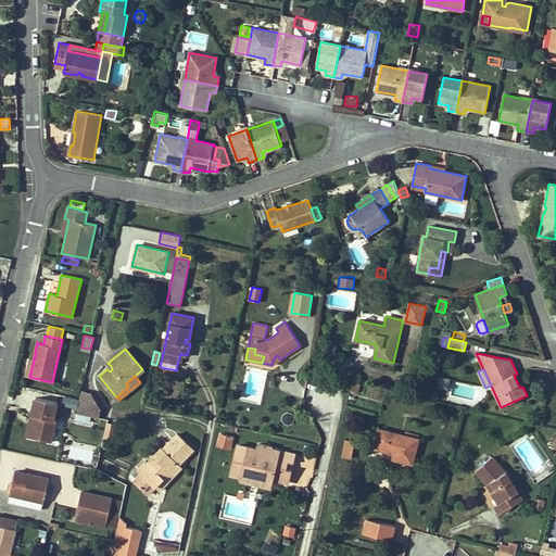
[(447,390),(450,379),(439,377),(437,388),(447,390)]
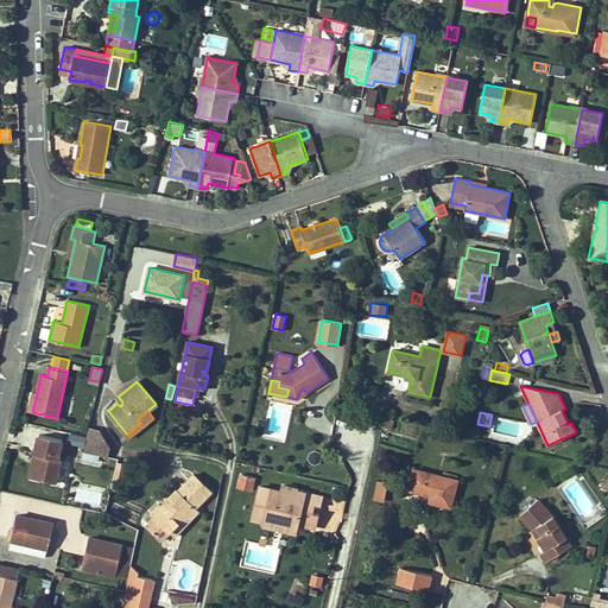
[(391,429),(393,419),(384,417),(381,426),(391,429)]
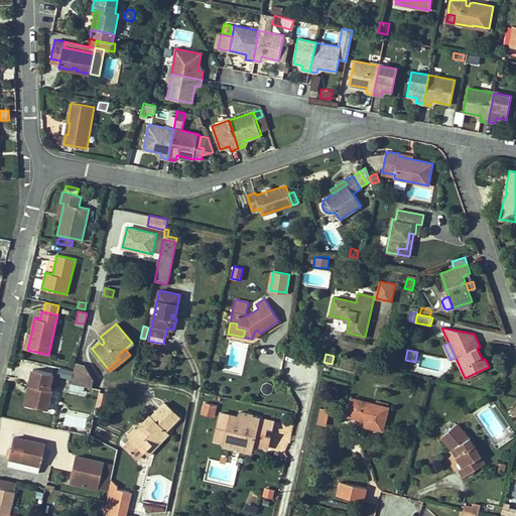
[(92,379),(84,366),(76,364),(71,383),(84,386),(91,388),(92,379)]
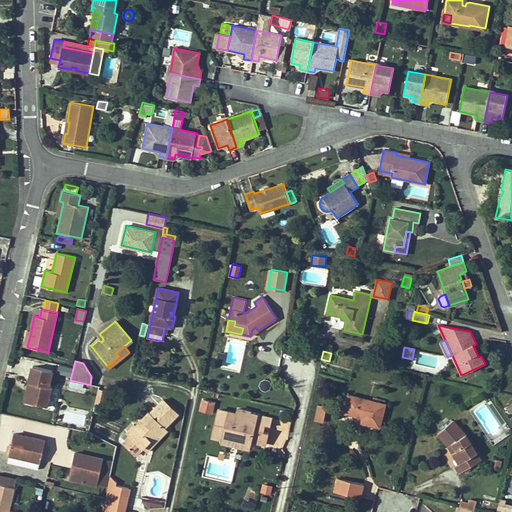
[(47,407),(52,387),(49,386),(52,370),(33,366),(29,382),(32,383),(27,402),(47,407)]
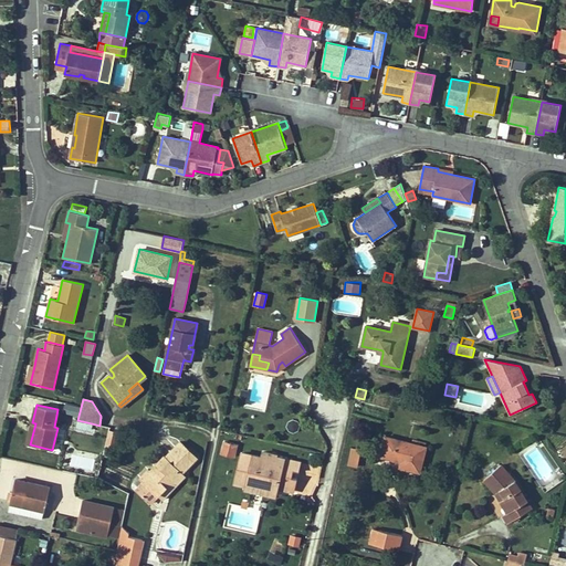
[(91,430),(92,423),(77,420),(76,427),(91,430)]
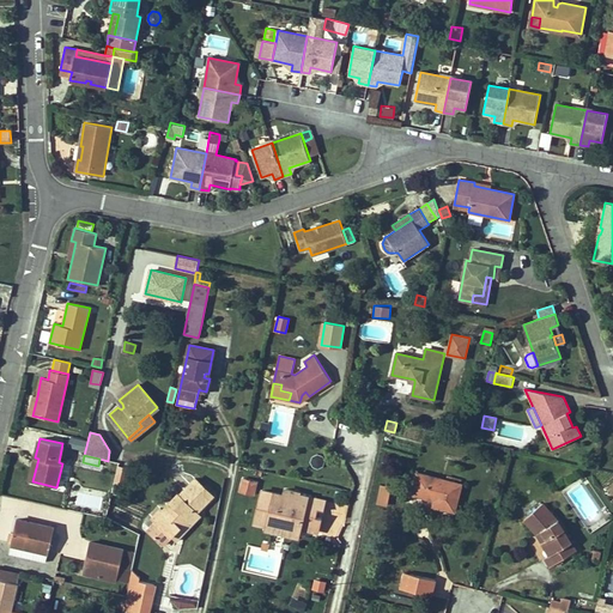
[(115,483),(126,483),(126,466),(115,466),(115,483)]
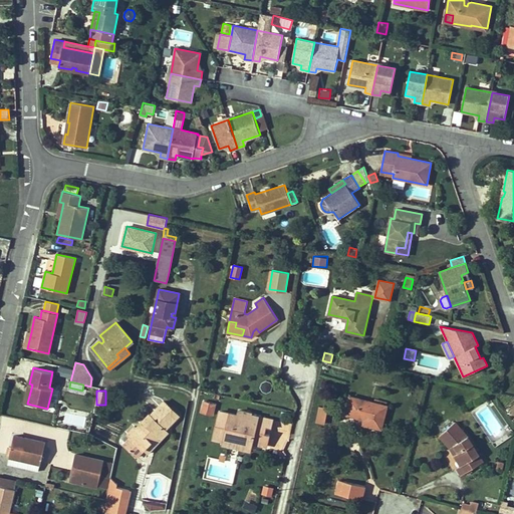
[(380,429),(387,406),(374,403),(349,397),(345,415),(361,419),(362,417),(364,417),(364,419),(362,424),(380,429)]
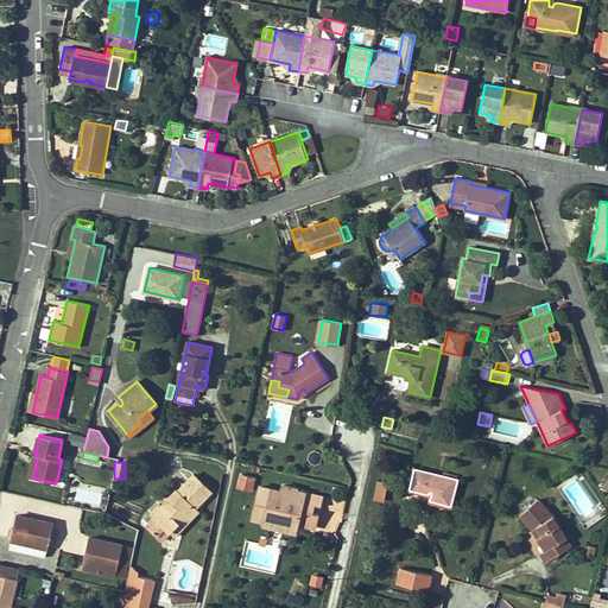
[(251,491),(254,477),(241,474),(238,487),(251,491)]
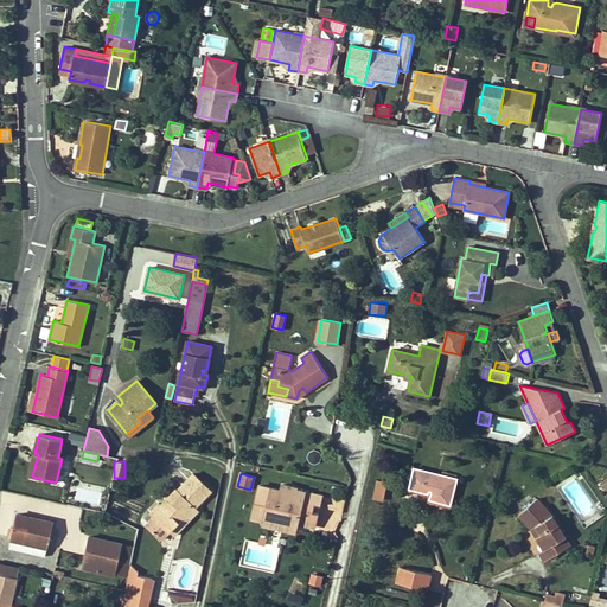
[(195,506),(210,491),(193,474),(178,490),(177,490),(161,505),(159,504),(151,512),(154,516),(147,524),(161,540),(170,531),(186,513),(184,511),(191,504),(195,506)]
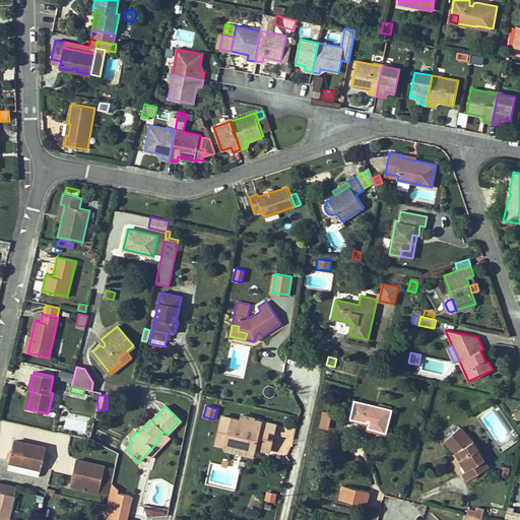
[(328,429),(331,413),(323,411),(320,427),(328,429)]
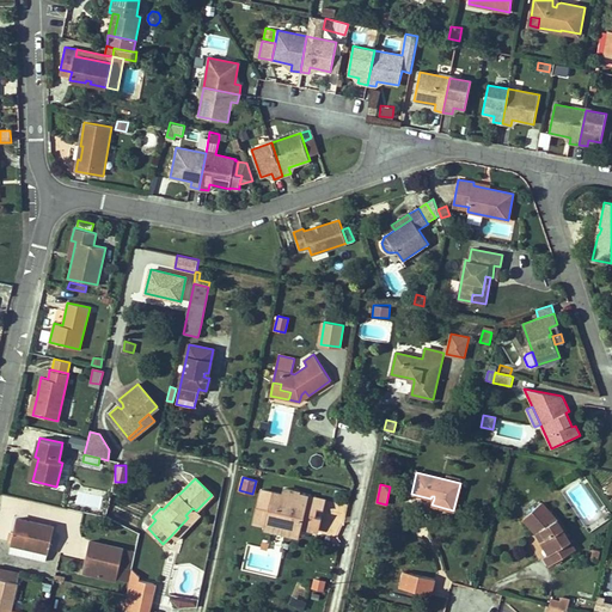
[(299,494),(300,491),(285,488),(282,496),(292,499),(289,503),(295,505),(299,494)]
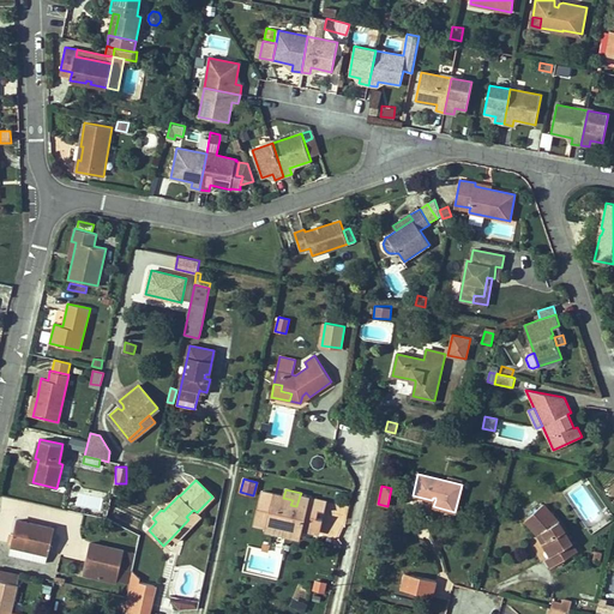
[(317,529),(319,518),(317,518),(319,511),(321,511),(324,501),(300,495),(296,506),(290,505),(293,500),(283,498),(263,492),(254,523),(266,527),(286,530),(284,535),(299,537),(301,529),(317,533),(317,529)]
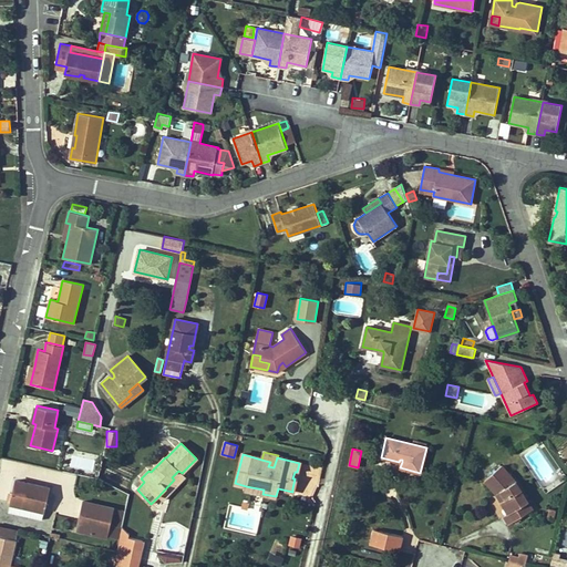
[(528,502),(516,481),(502,465),(485,481),(496,494),(498,492),(504,501),(502,502),(508,513),(504,516),(509,524),(525,514),(521,506),(528,502)]
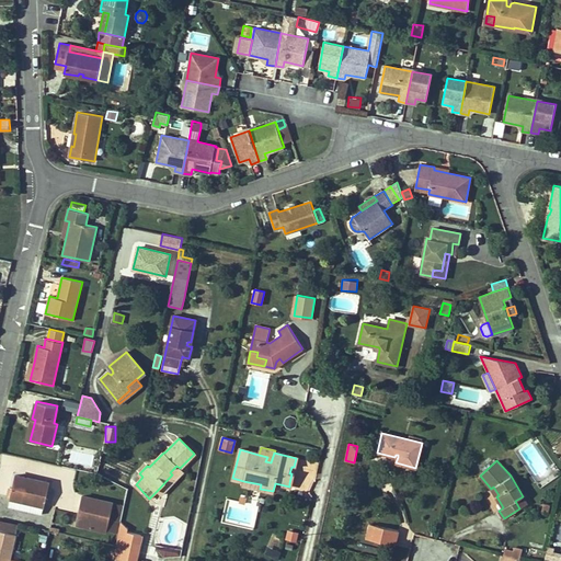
[(183,471),(180,468),(176,466),(170,472),(172,474),(157,491),(161,494),(183,471)]
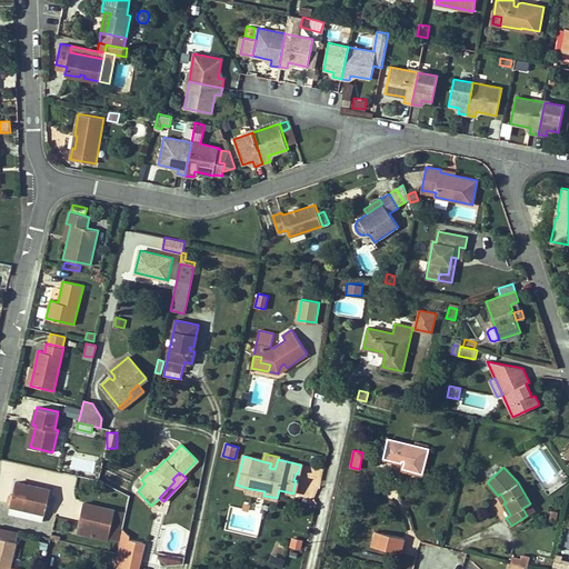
[(45,513),(50,490),(16,481),(12,496),(9,495),(8,502),(10,503),(10,506),(43,513),(45,513)]
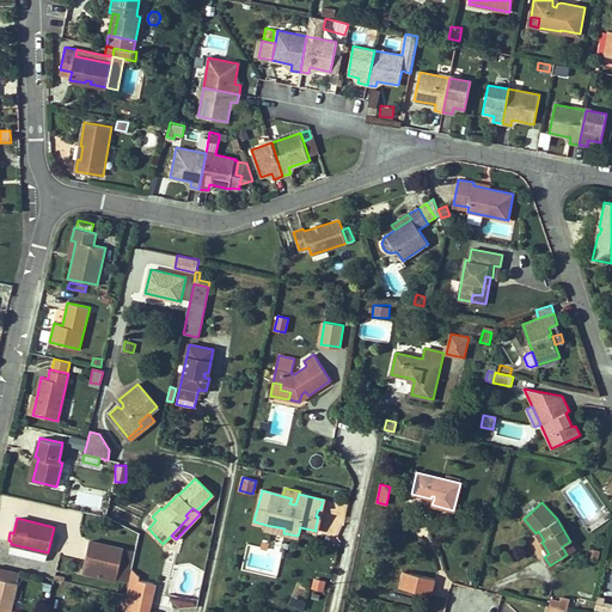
[(120,565),(123,549),(90,540),(83,571),(116,580),(116,579),(128,581),(132,569),(120,565)]
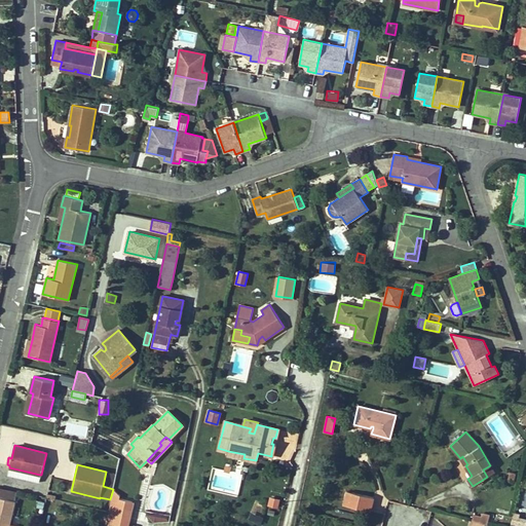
[(494,473),(490,465),(483,470),(487,477),(494,473)]
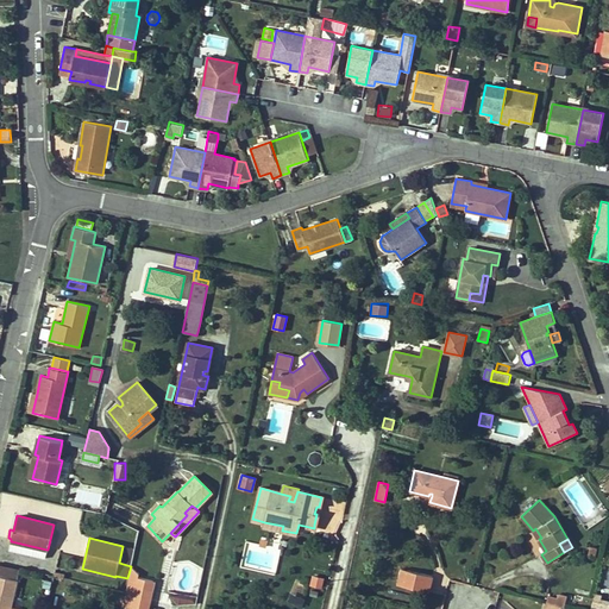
[(45,558),(46,550),(11,541),(10,550),(45,558)]
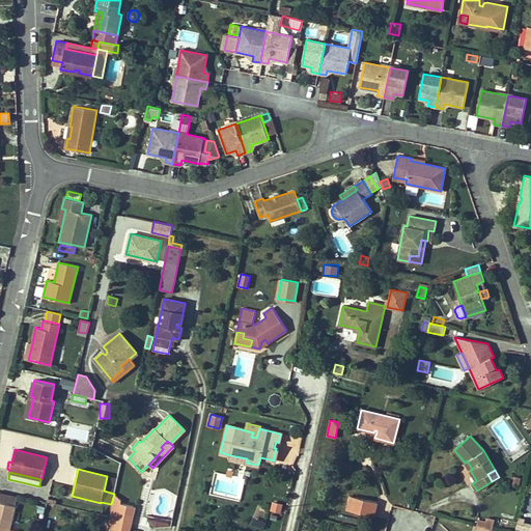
[(114,494),(117,478),(107,476),(104,491),(114,494)]
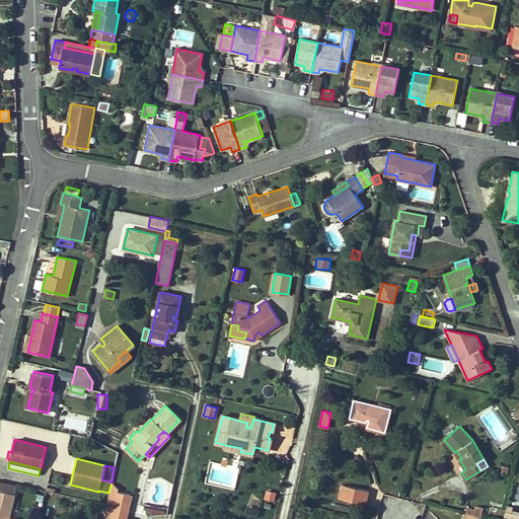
[(0,489),(14,493),(16,485),(0,480),(0,489)]
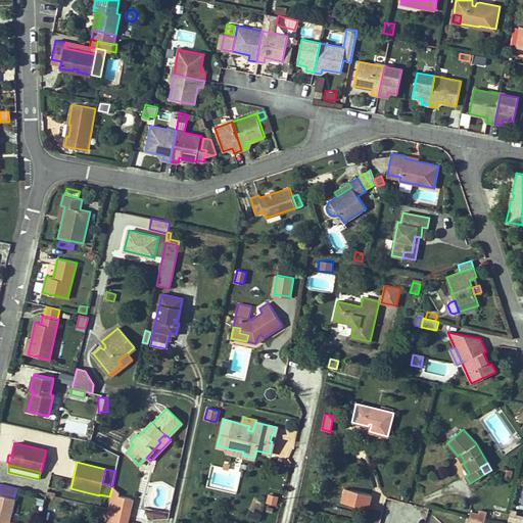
[(108,522),(126,522),(132,498),(119,495),(120,492),(112,486),(109,496),(107,509),(105,518),(104,521),(104,522),(108,522)]
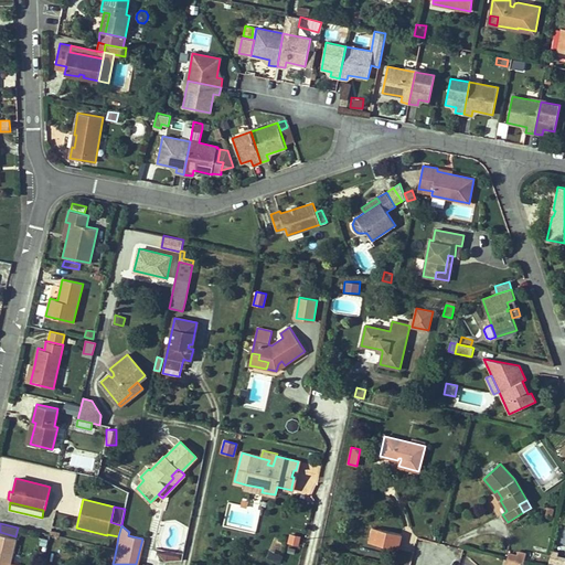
[(397,548),(402,534),(373,528),(369,542),(397,548)]
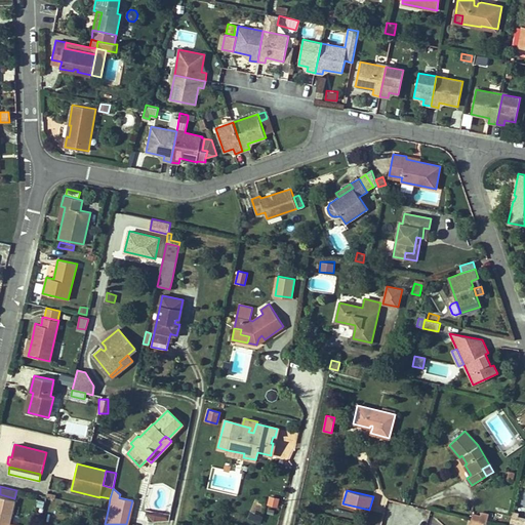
[(8,524),(9,523),(14,499),(0,496),(0,524),(8,524)]
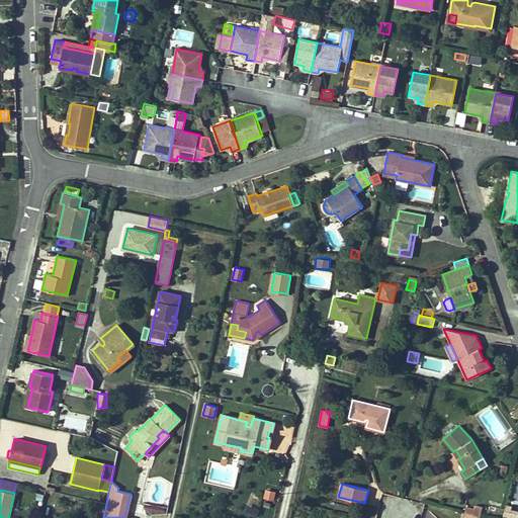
[(273,500),(274,493),(267,491),(265,498),(273,500)]
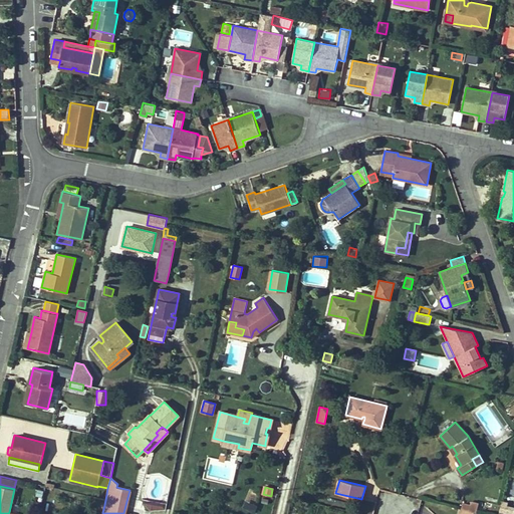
[(103,509),(105,500),(95,498),(93,507),(103,509)]
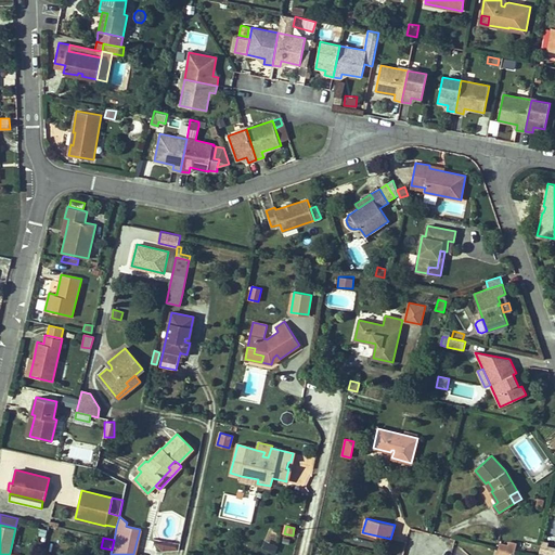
[(179,551),(180,546),(160,543),(160,542),(159,540),(157,540),(154,541),(154,543),(163,552),(179,551)]
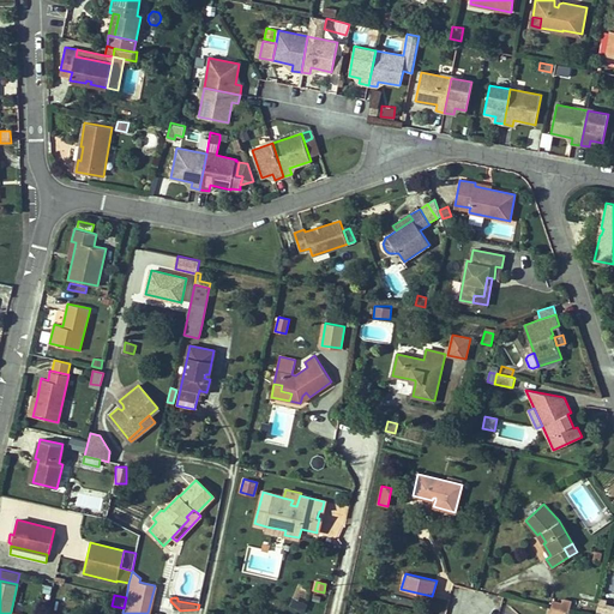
[(613,613),(613,608),(606,607),(607,600),(600,599),(596,612),(608,613),(613,613)]
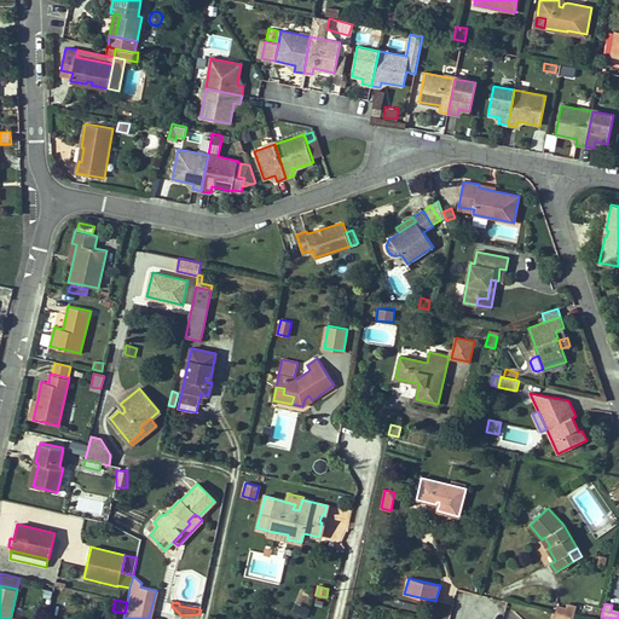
[(573,618),(577,607),(567,605),(566,608),(563,615),(571,618),(573,618)]
